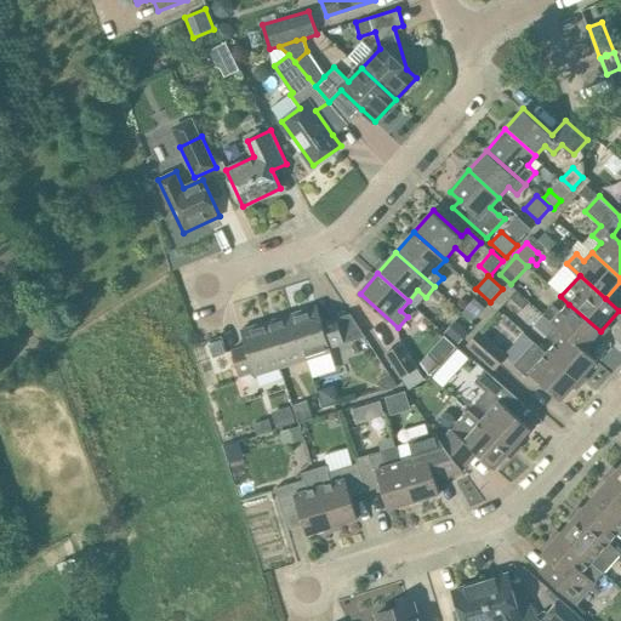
[(527,302),(516,292),(505,305),(516,314),(527,302)]
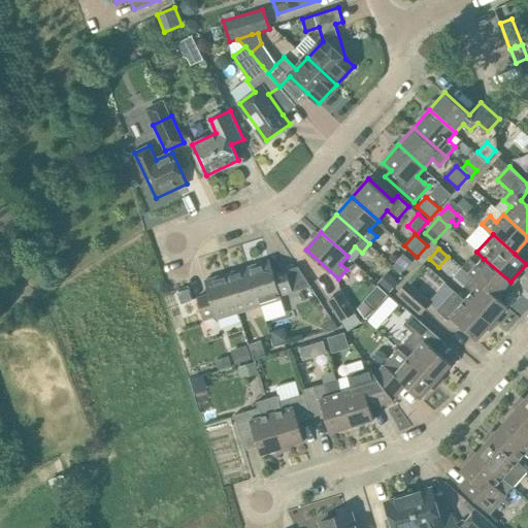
[(401,273),(411,261),(403,254),(392,265),(401,273)]
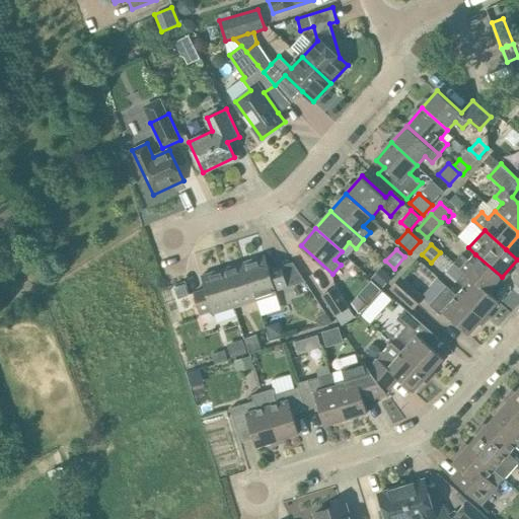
[(462,254),(455,263),(465,272),(474,280),(489,292),(502,277),(475,254),(469,261),(462,254)]
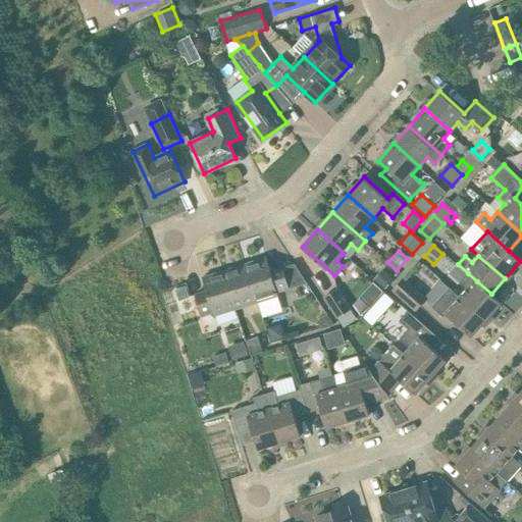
[(268,258),(246,264),(258,302),(279,296),(277,292),(290,288),(283,266),(271,270),(268,258)]
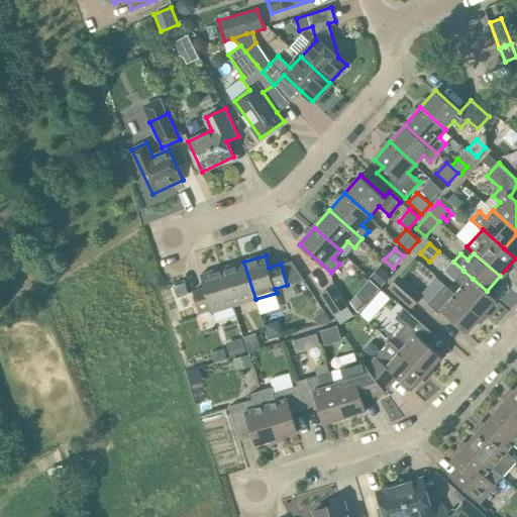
[(234,306),(255,299),(243,262),(223,268),(234,306)]
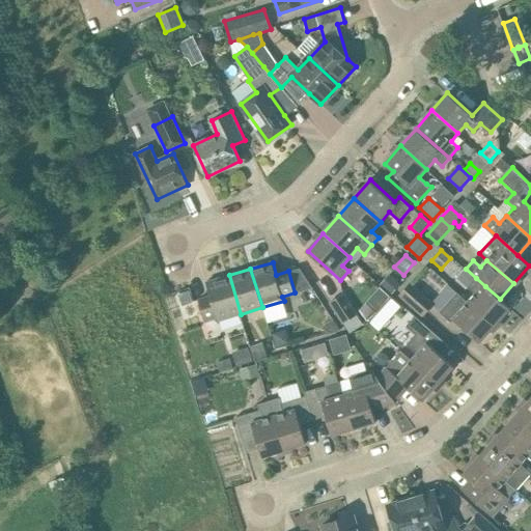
[(229,275),(207,282),(211,290),(194,296),(204,326),(219,320),(241,314),(229,275)]
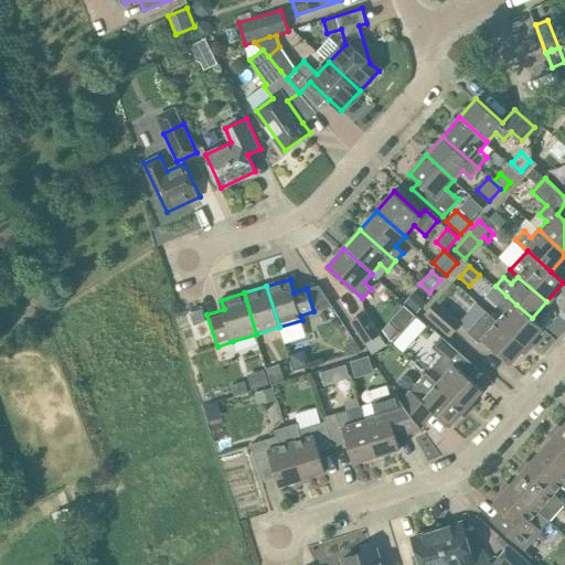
[(424,305),(414,296),(405,305),(416,313),(424,305)]
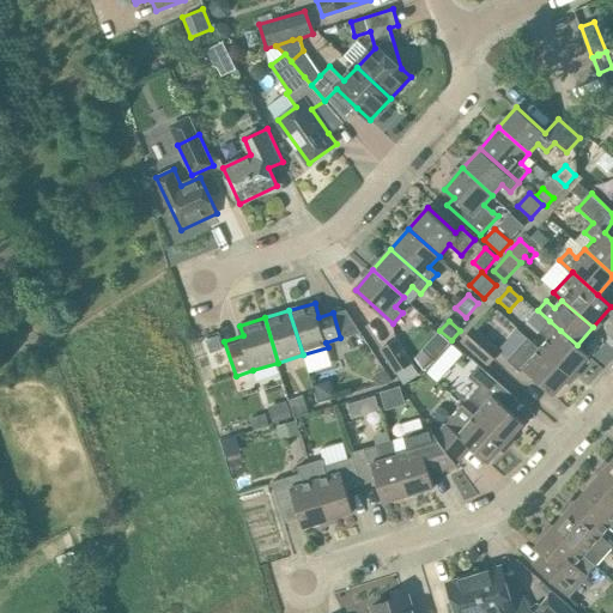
[(572,377),(589,358),(590,357),(583,351),(577,345),(576,346),(551,322),(550,323),(548,322),(540,333),(550,341),(541,351),(572,377)]
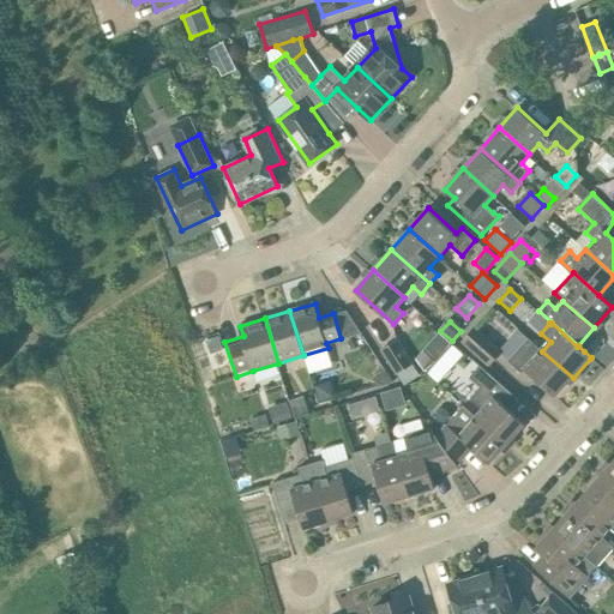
[(488,366),(498,355),(503,350),(475,325),(461,341),(488,366)]
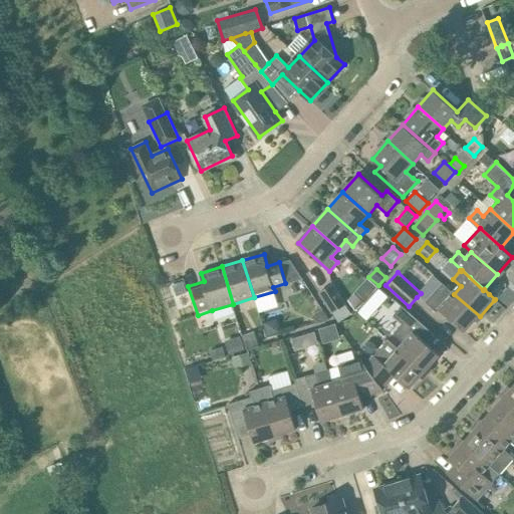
[(184,282),(173,286),(177,298),(188,294),(184,282)]
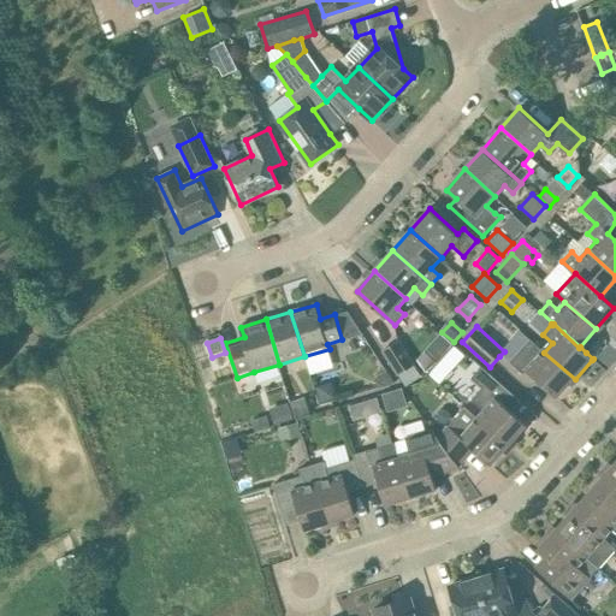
[(413,366),(415,365),(398,339),(381,350),(397,375),(398,375),(404,386),(421,377),(413,366)]
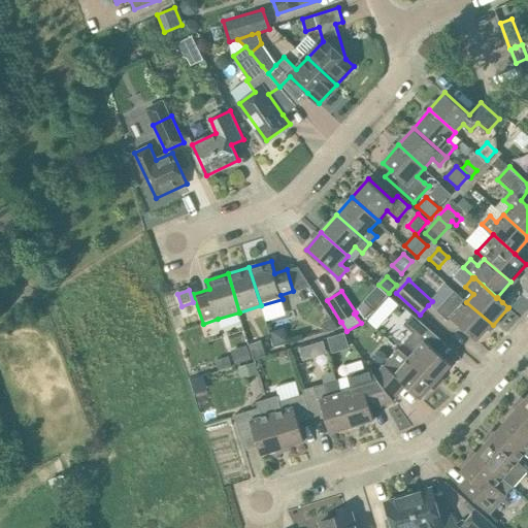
[(493,325),(466,302),(454,291),(436,311),(448,322),(451,319),(476,342),(493,325)]
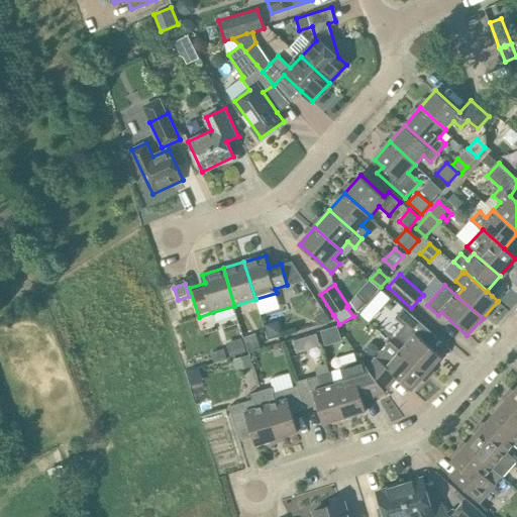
[(331,321),(321,306),(311,309),(316,326),(331,321)]
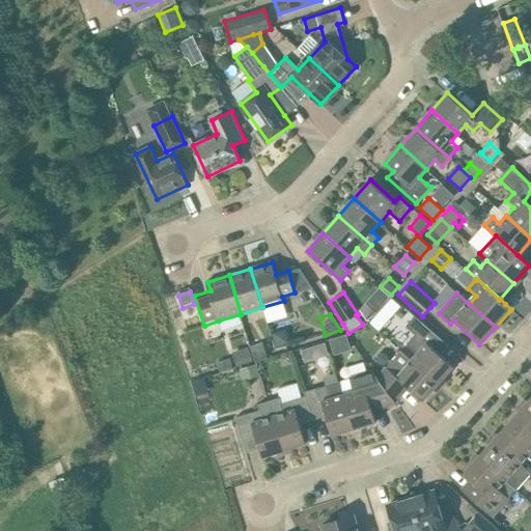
[(415,334),(406,344),(415,353),(410,358),(438,384),(452,368),(440,357),(449,345),(416,315),(406,326),(415,334)]
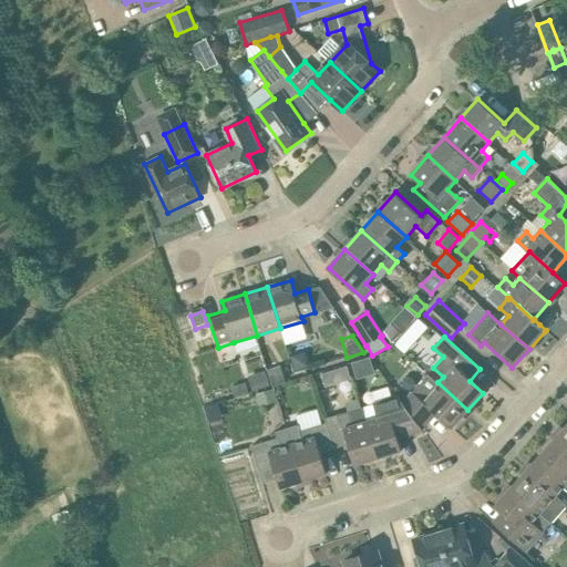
[(305,354),(291,359),(296,374),(309,370),(305,354)]
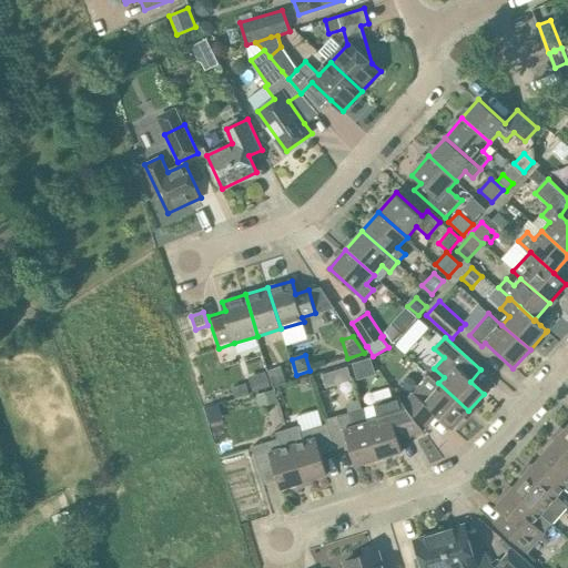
[(281,366),(267,371),(272,387),(286,383),(281,366)]
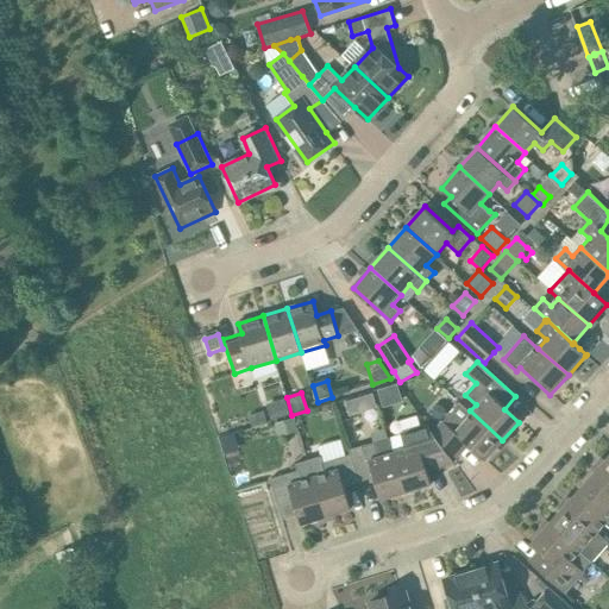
[(433,431),(432,432),(443,447),(453,464),(454,463),(469,447),(483,460),(502,440),(470,410),(459,401),(443,420),(433,431)]
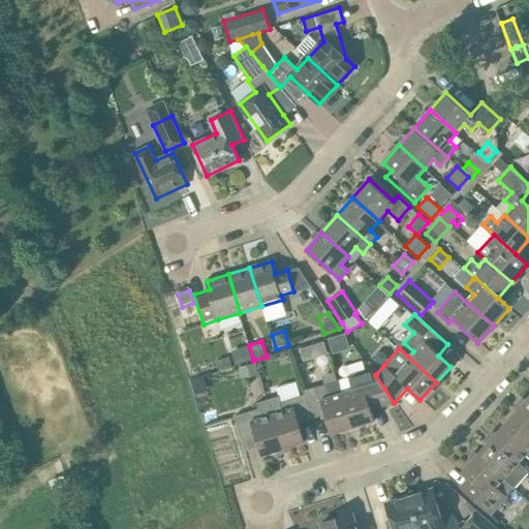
[(229,356),(216,361),(219,370),(232,366),(229,356)]
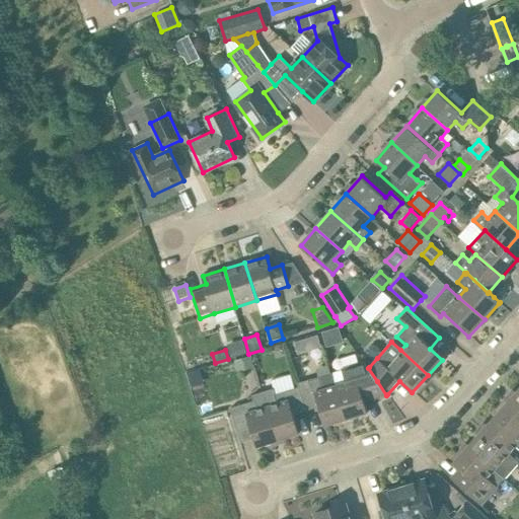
[(250,357),(234,362),(238,374),(254,369),(250,357)]
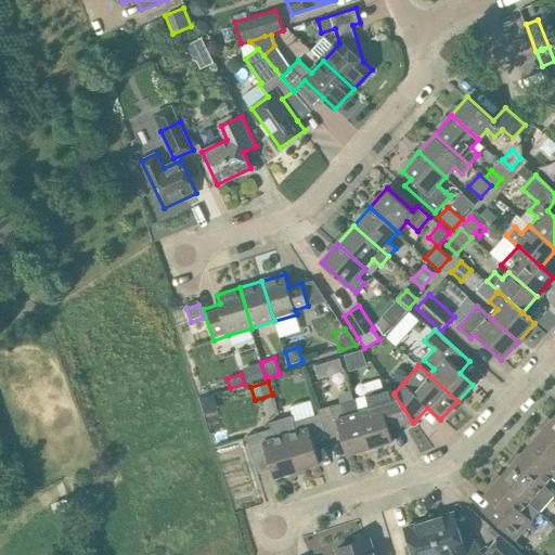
[(364,395),(355,398),(370,448),(392,441),(389,430),(413,423),(403,408),(394,394),(387,386),(363,392),(364,395)]
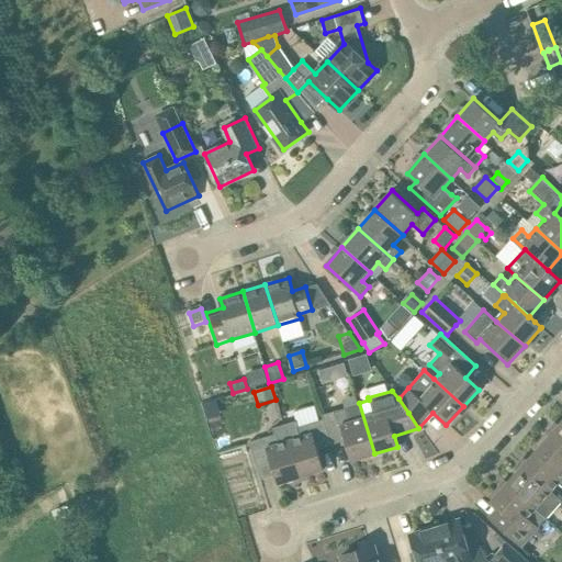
[(359,403),(322,414),(324,419),(332,445),(346,440),(352,461),(374,453),(359,403)]
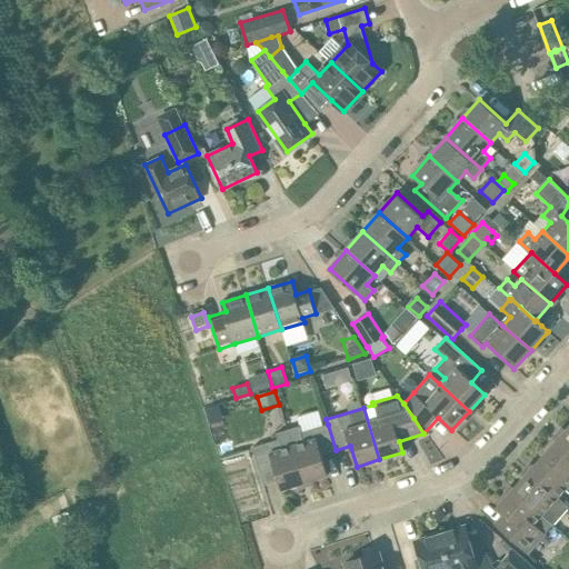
[(299,426),(289,429),(293,446),(305,481),(327,475),(321,455),(336,450),(328,425),(323,426),(318,410),(297,417),(299,426)]
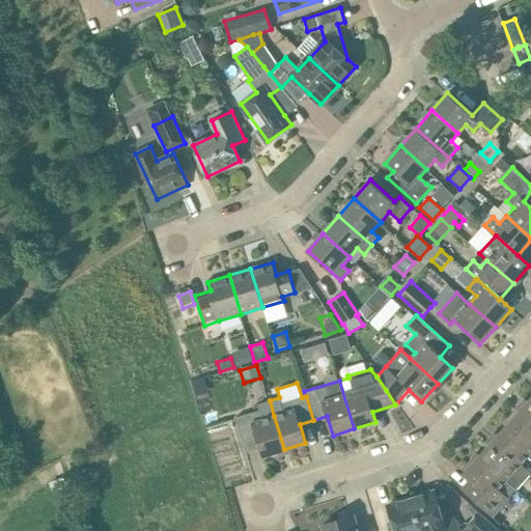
[(258,411),(235,417),(247,453),(259,450),(261,456),(284,449),(274,416),(270,400),(256,404),(258,411)]
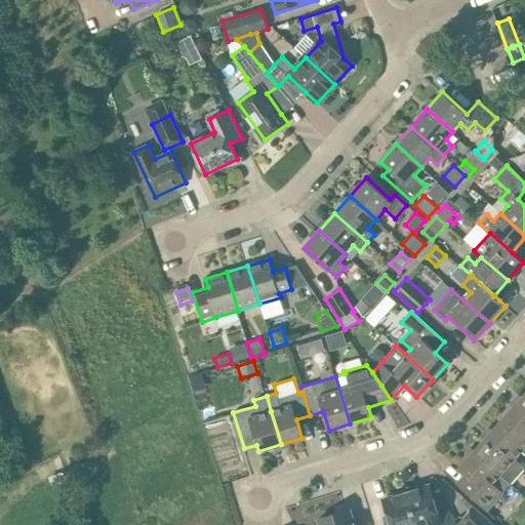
[(524,408),(518,402),(503,419),(524,438),(524,408)]
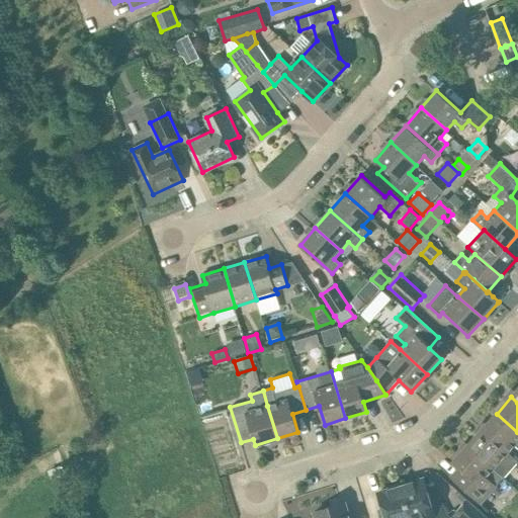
[(517,448),(517,432),(497,414),(483,430),(508,453),(515,445),(517,448)]
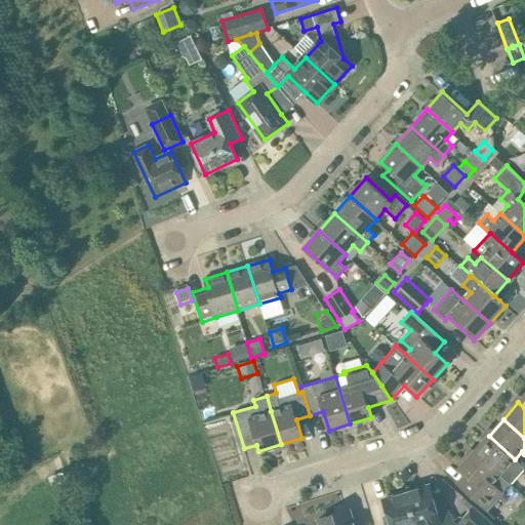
[(524,468),(515,459),(489,436),(474,453),(499,477),(510,484),(524,468)]
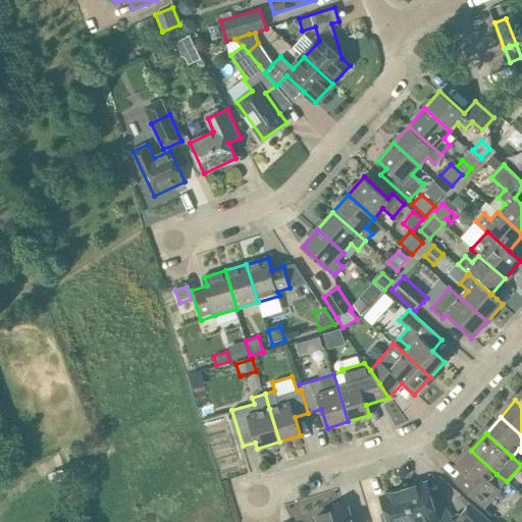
[(463,472),(455,481),(484,507),(507,481),(497,474),(471,451),(457,467),(463,472)]
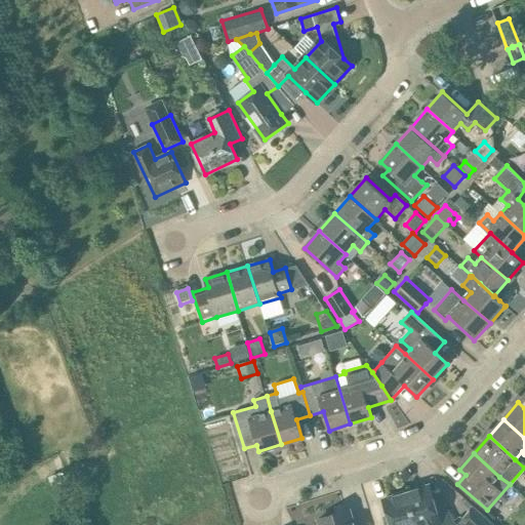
[(431,485),(407,492),(417,524),(466,524),(461,521),(456,524),(454,524),(449,513),(444,514),(440,500),(436,501),(431,485)]
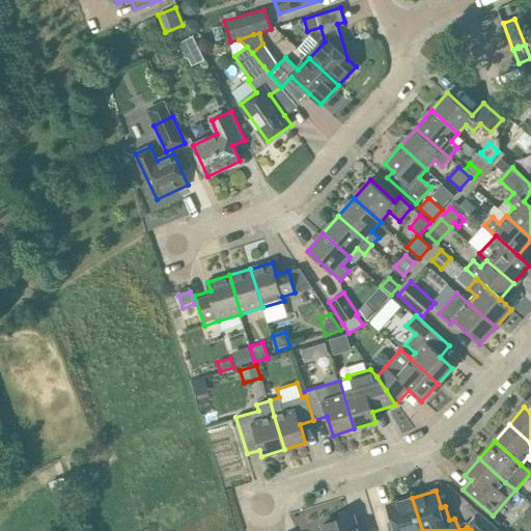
[(422,530),(412,498),(389,504),(394,521),(390,522),(392,530),(422,530)]
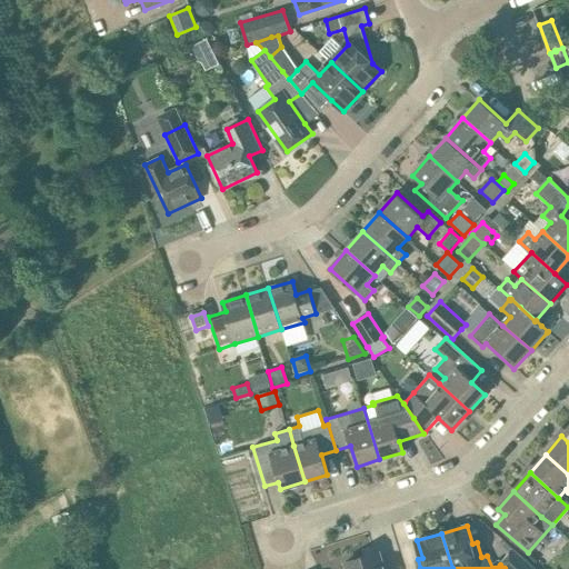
[(533,568),(512,550),(500,565),(505,568),(533,568)]
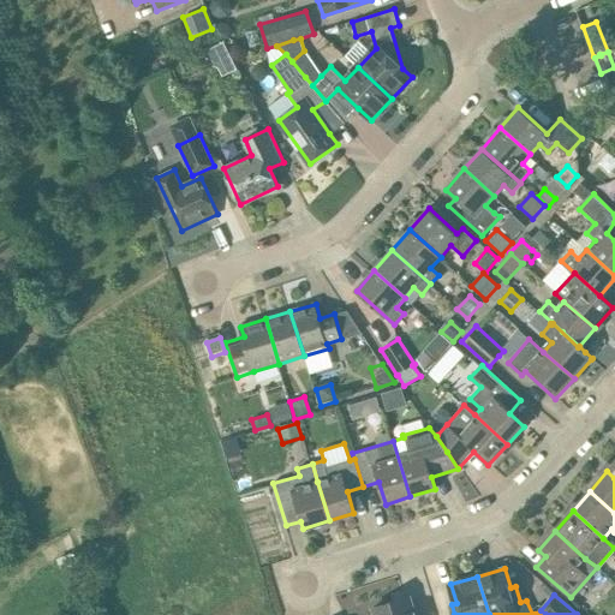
[(376,614),(416,614),(411,596),(375,607),(376,614)]
